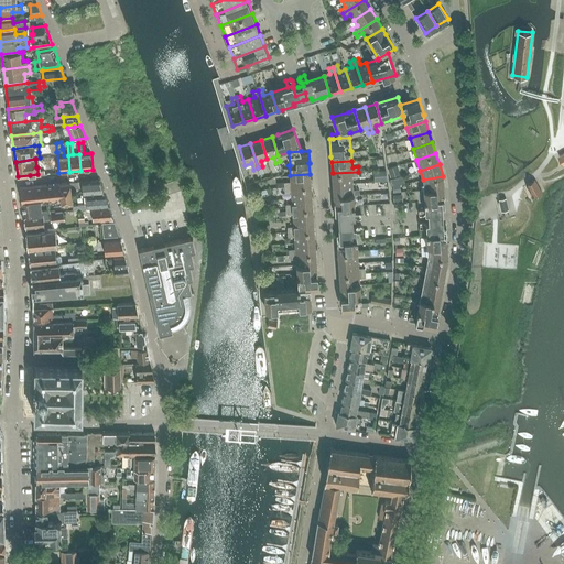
[(400,174),(398,165),(388,169),(391,177),(400,174)]
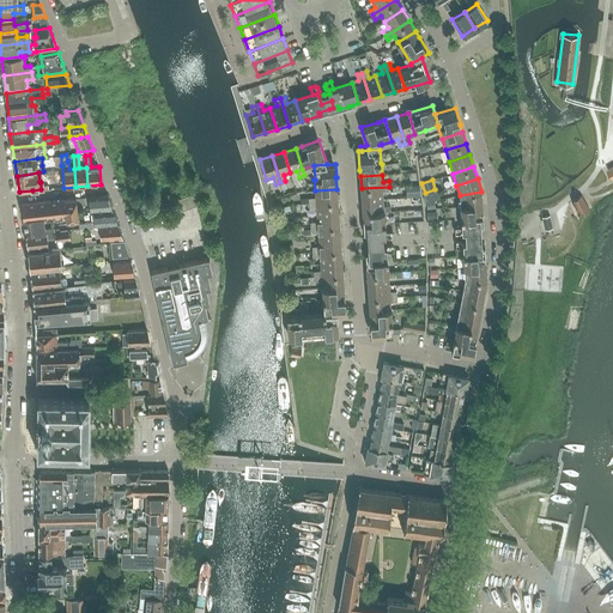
[(413,186),(411,186),(412,196),(420,196),(419,186),(413,186)]
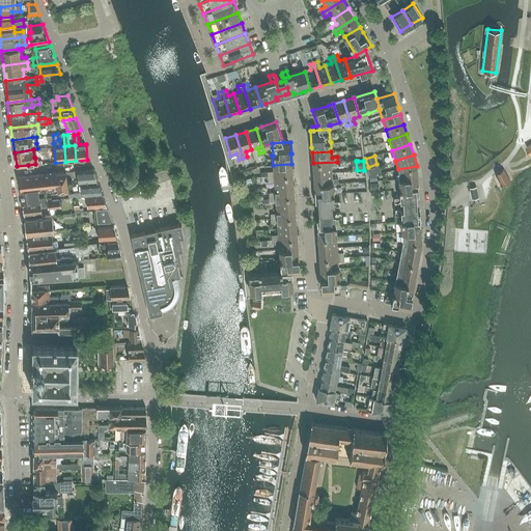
[(332,166),(337,166),(337,162),(313,163),(313,173),(333,172),(332,166)]
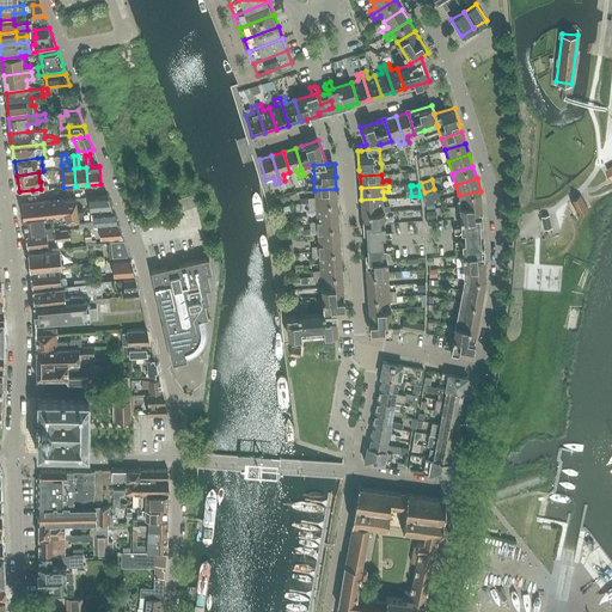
[(308,197),(308,203),(337,201),(336,189),(314,190),(314,197),(308,197)]
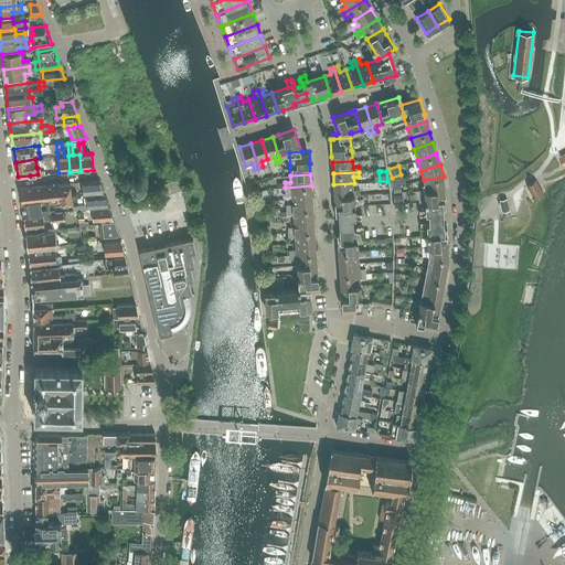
[(445,189),(445,179),(444,177),(424,180),(425,190),(445,189)]
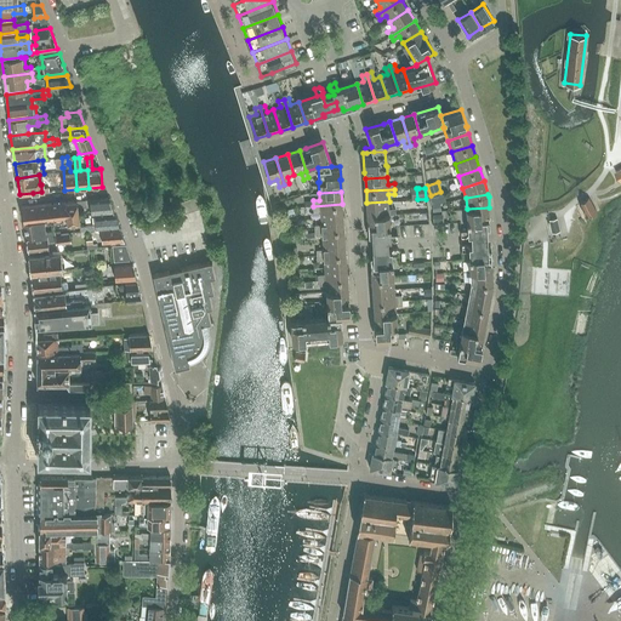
[(183,214),(203,208),(199,197),(180,203),(183,214)]
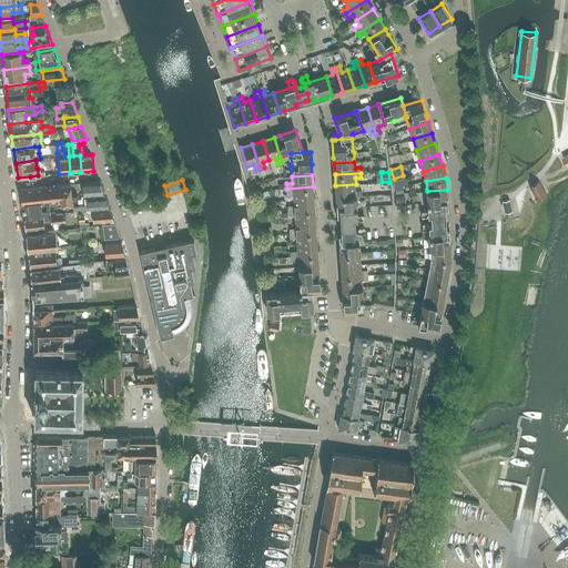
[(83,195),(104,194),(100,181),(82,182),(83,195)]
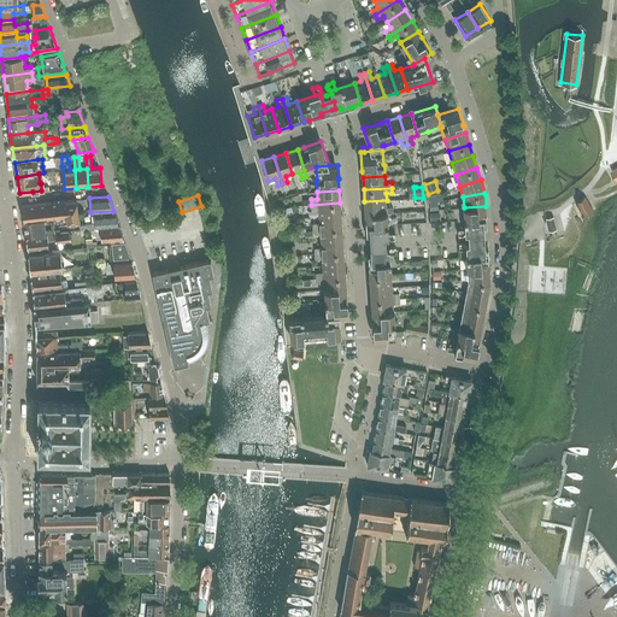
[(583,216),(593,210),(586,197),(575,203),(583,216)]
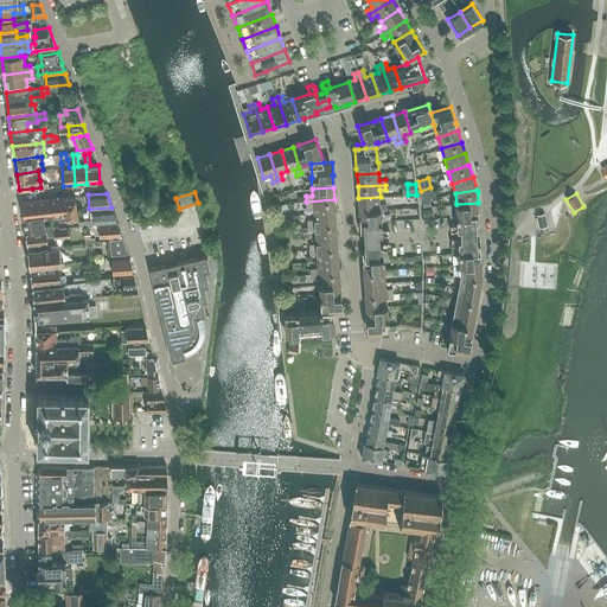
[(24,218),(45,215),(52,213),(52,221),(78,217),(76,204),(76,197),(76,196),(21,202),(24,218)]
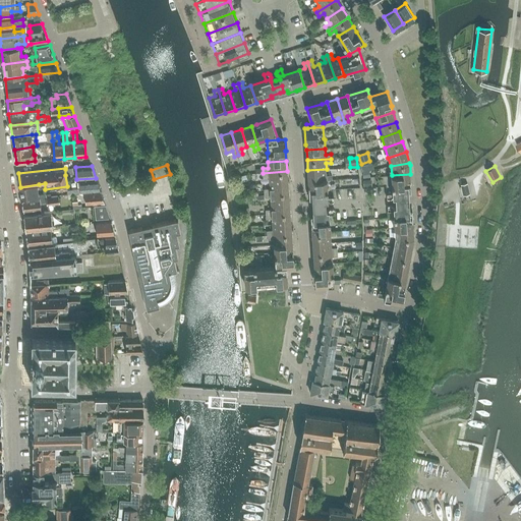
[(307,170),(308,181),(327,180),(333,179),(332,175),(327,175),(327,169),(307,170)]
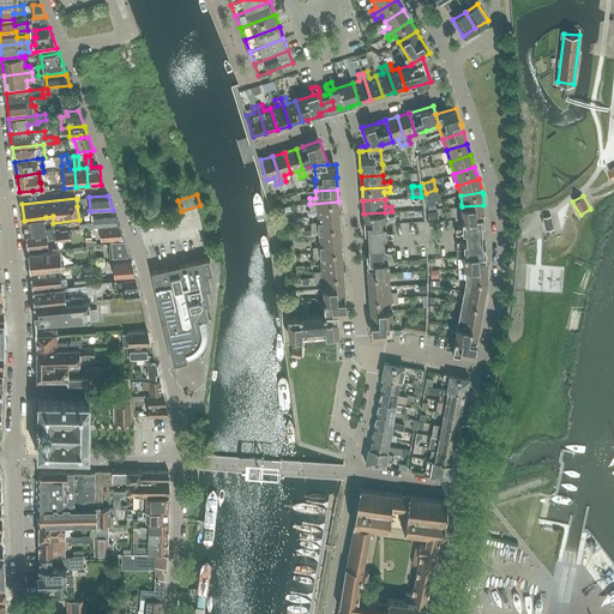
[(338,202),(309,204),(311,209),(317,209),(317,216),(339,214),(338,202)]
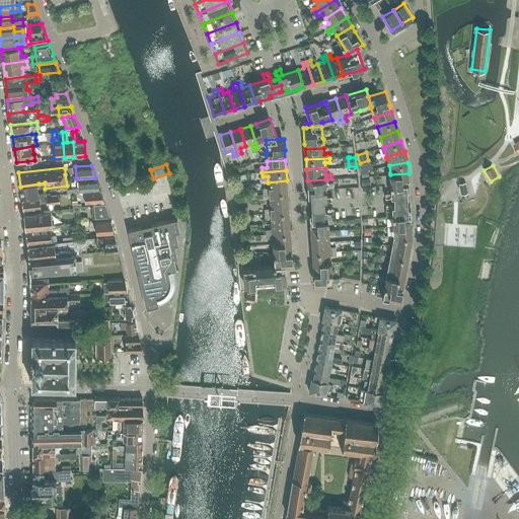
[(391,206),(399,205),(399,196),(408,196),(406,191),(409,191),(409,192),(410,192),(409,179),(409,173),(390,174),(389,174),(390,184),(391,192),(385,193),(385,198),(390,198),(391,196),(391,201),(391,206)]
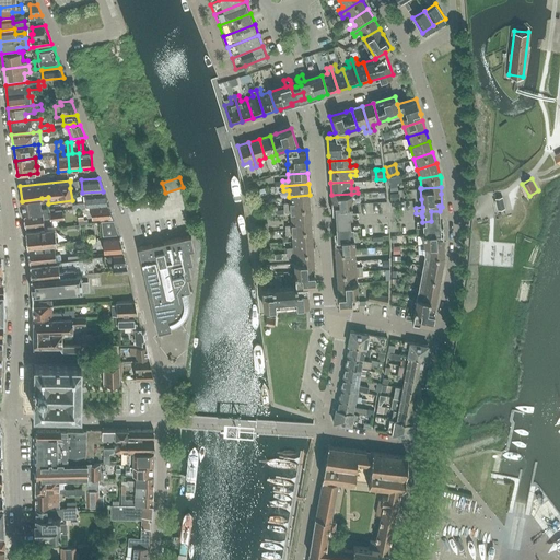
[(85,201),(76,203),(72,203),(72,209),(91,206),(108,203),(104,193),(85,195),(85,201)]
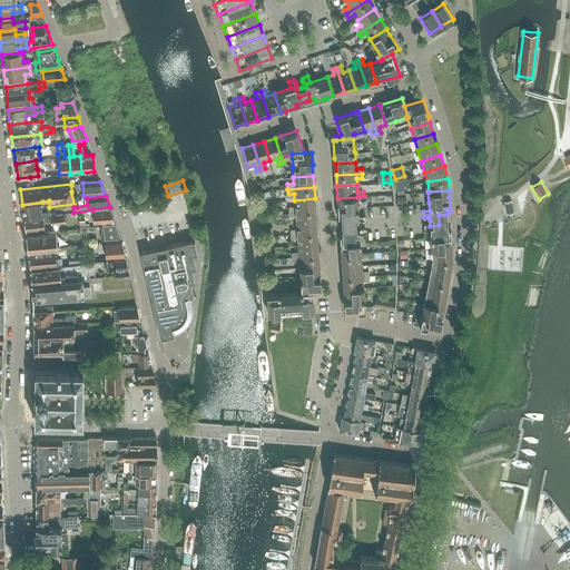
[(342,226),(342,232),(350,231),(349,220),(356,220),(359,219),(361,222),(364,222),(365,219),(365,215),(359,215),(357,197),(337,198),(340,217),(341,217),(342,226)]
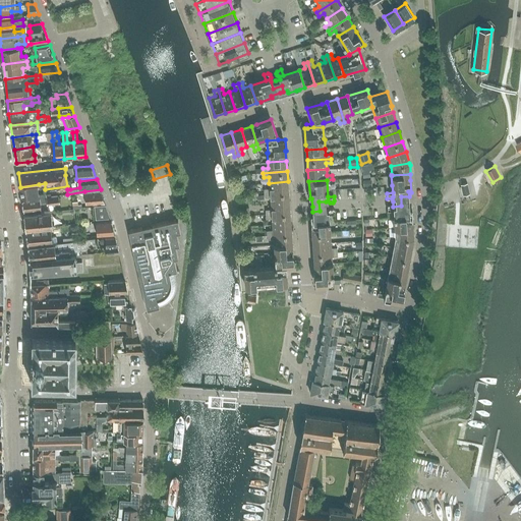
[(288,191),(288,181),(269,183),(270,188),(264,189),(265,193),(288,191)]
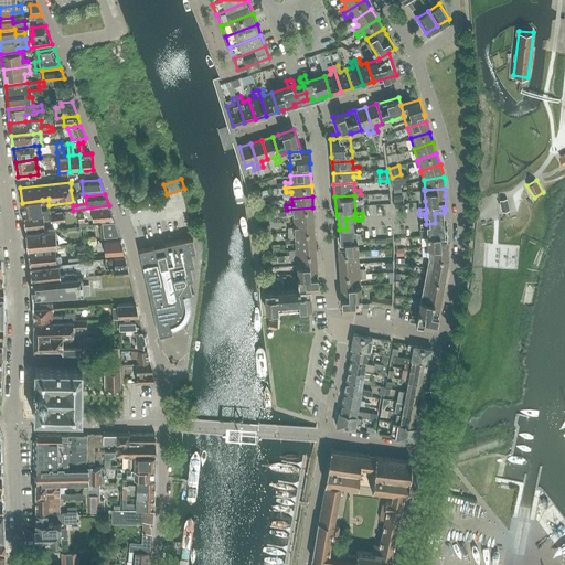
[(500,200),(502,212),(510,210),(507,198),(500,200)]
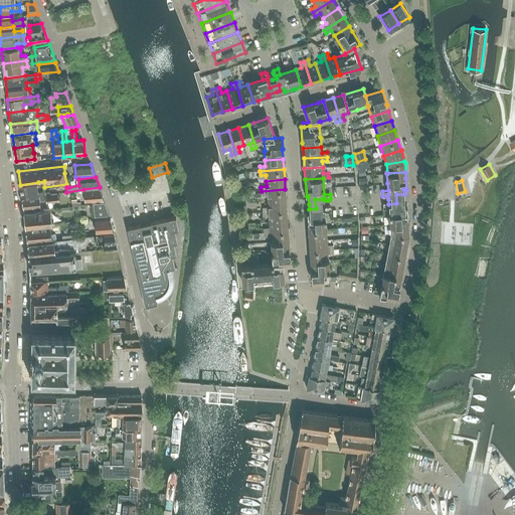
[(39,191),(38,182),(20,185),(21,198),(45,195),(45,190),(39,191)]
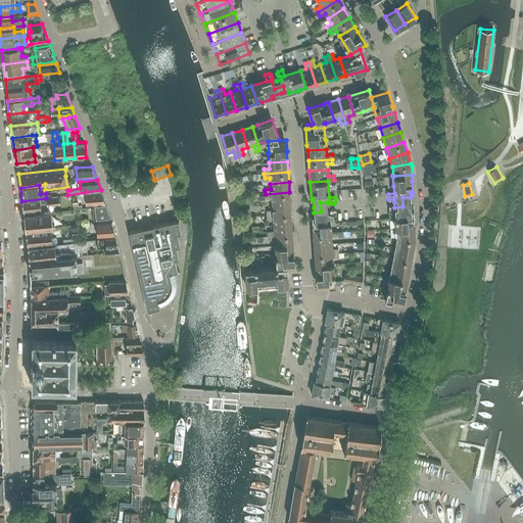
[(105,203),(101,190),(85,192),(86,204),(105,203)]
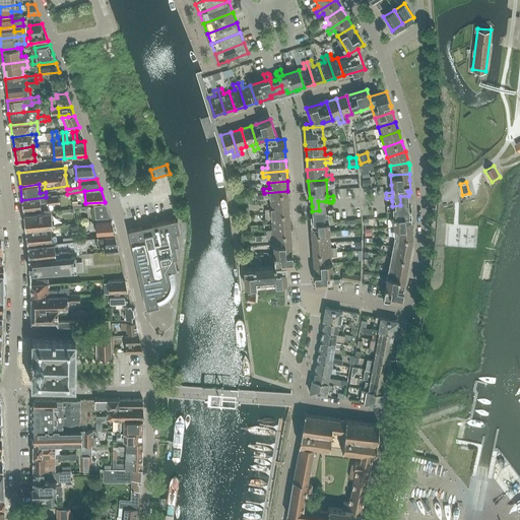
[(288,201),(287,191),(264,193),(264,197),(269,197),(270,203),(288,201)]
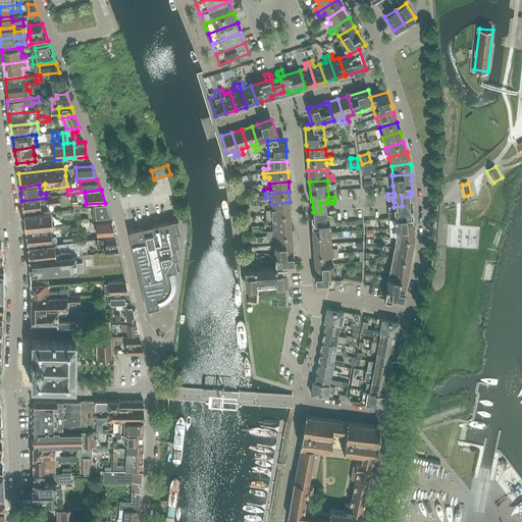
[(41,209),(41,204),(47,203),(47,205),(60,204),(59,196),(46,198),(21,201),(23,214),(24,216),(51,212),(51,208),(41,209)]
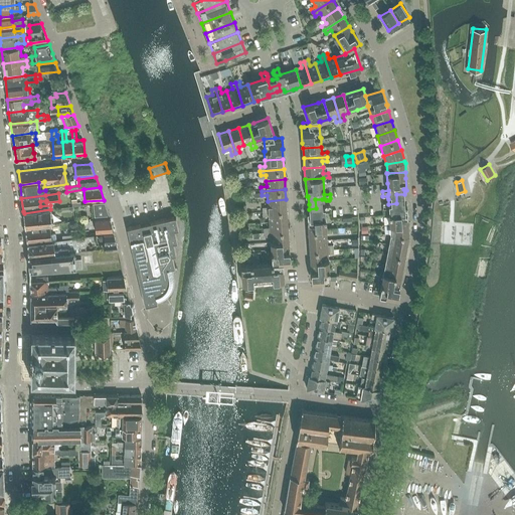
[(406,206),(404,207),(404,199),(404,194),(396,194),(396,203),(388,204),(387,202),(383,203),(383,208),(389,208),(389,215),(389,225),(390,225),(408,224),(407,218),(407,206),(406,206)]
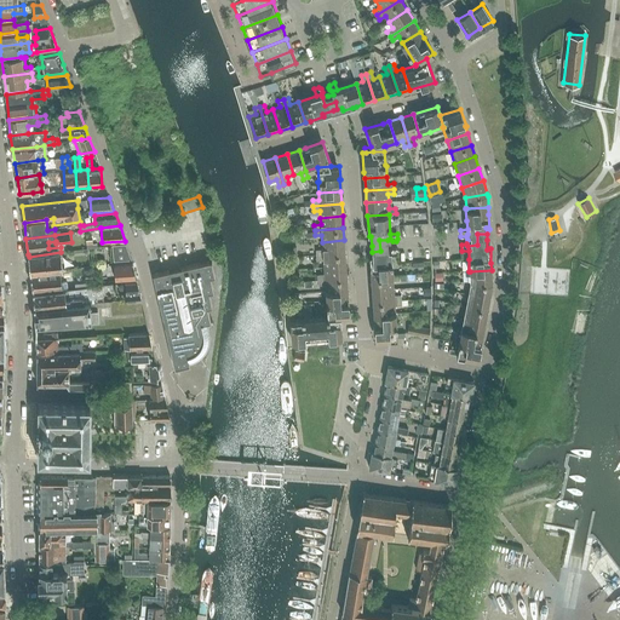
[(93,239),(86,240),(87,248),(98,247),(97,244),(93,244),(93,239)]
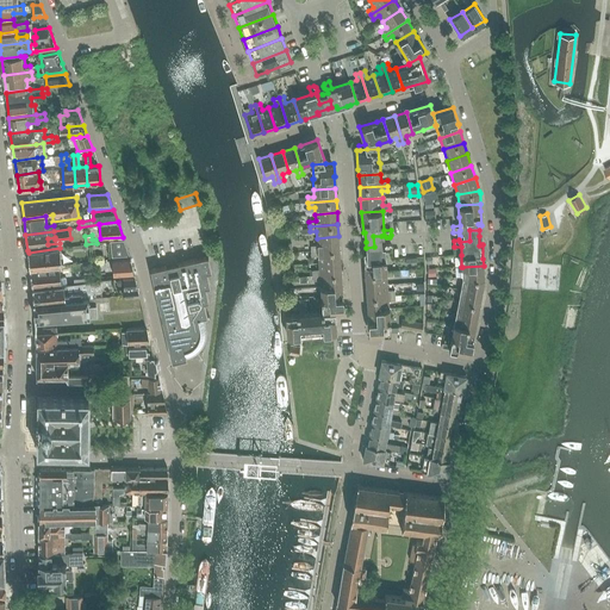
[(311,246),(311,250),(340,249),(338,236),(317,238),(317,246),(311,246)]
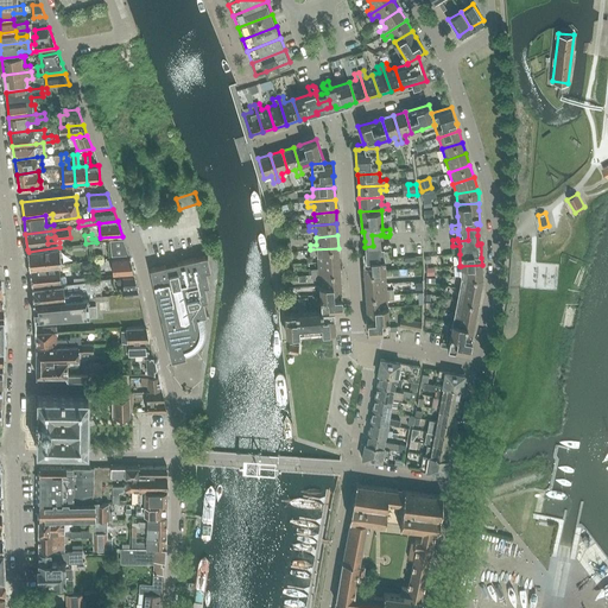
[(385,244),(384,246),(380,246),(380,240),(380,235),(372,235),(373,246),(365,247),(366,251),(362,252),(363,265),(365,271),(386,270),(385,259),(385,251),(391,249),(391,245),(388,244),(385,244)]
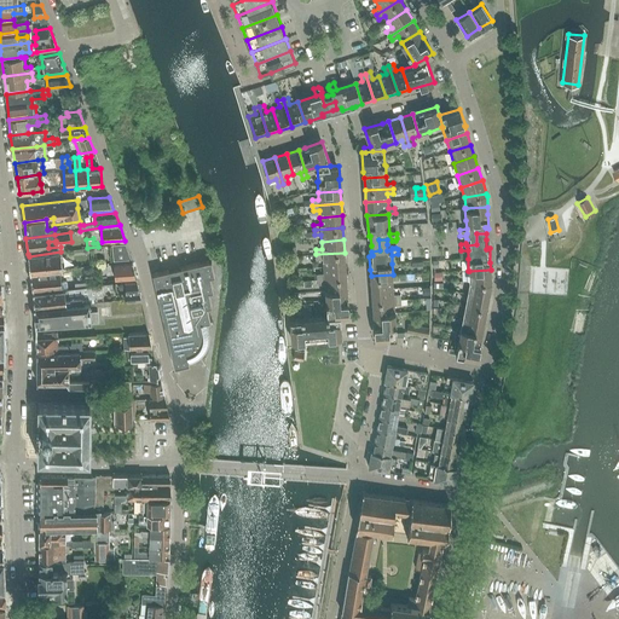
[(131,259),(126,243),(113,244),(114,261),(131,259)]
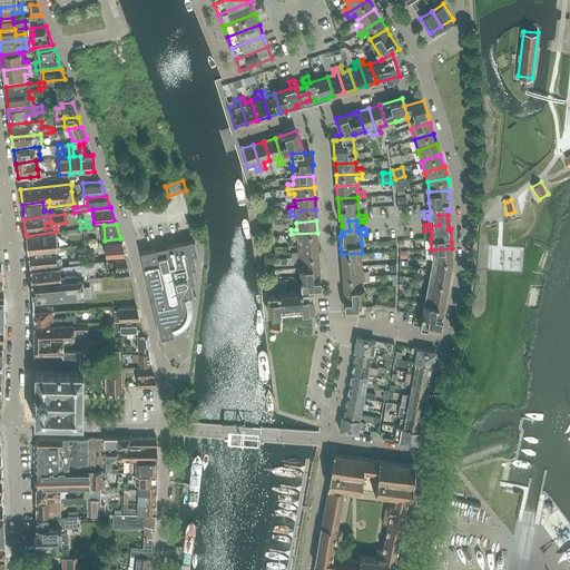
[(28,251),(55,248),(58,247),(56,232),(27,236),(28,251)]
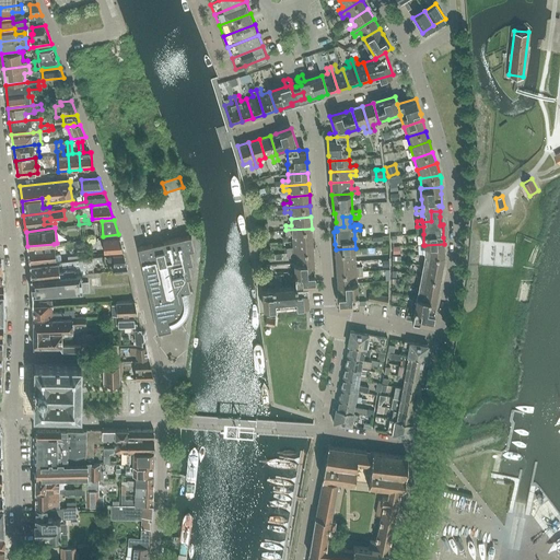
[(313,240),(312,229),(286,230),(287,235),(292,234),(292,241),(313,240)]
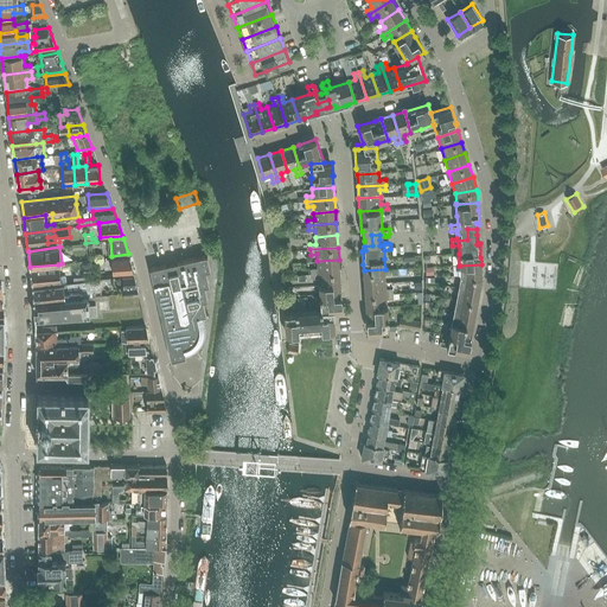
[(185,353),(185,349),(190,347),(195,344),(198,339),(200,334),(202,328),(200,323),(205,323),(203,314),(206,314),(203,300),(208,299),(204,285),(210,285),(206,270),(211,269),(208,254),(149,268),(171,360),(186,357),(185,353)]
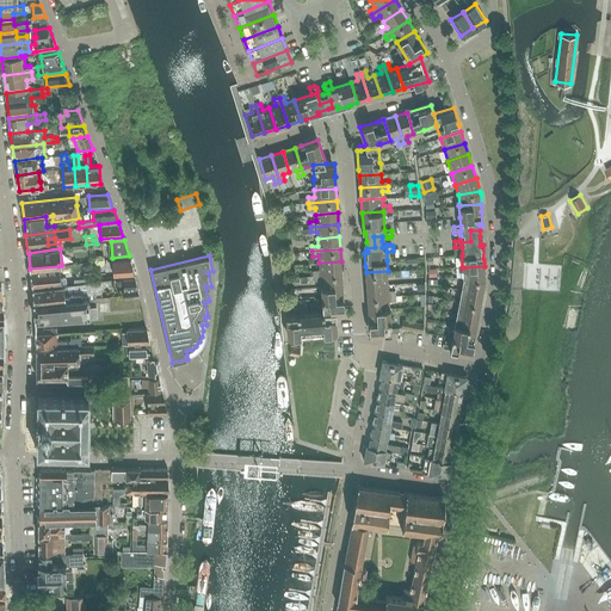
[(112,260),(113,276),(135,273),(130,259),(112,260)]
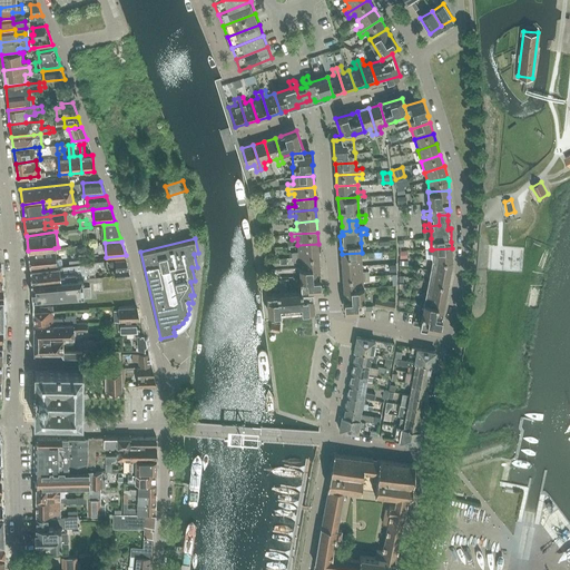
[(290,257),(293,257),(318,255),(318,244),(297,245),(298,252),(288,253),(290,257)]
